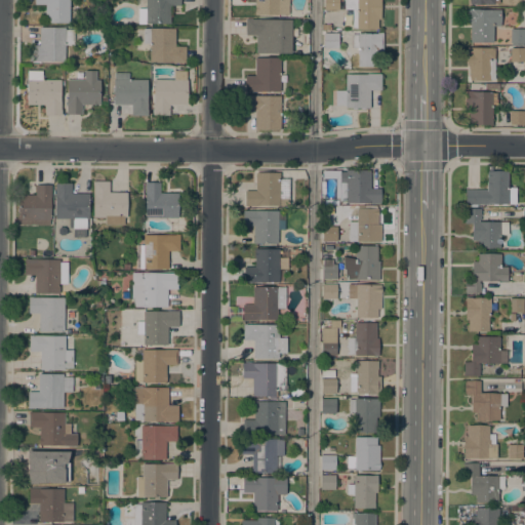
[(69,0),(69,23),(45,23),(45,4),(34,4),(34,0),(69,0)]
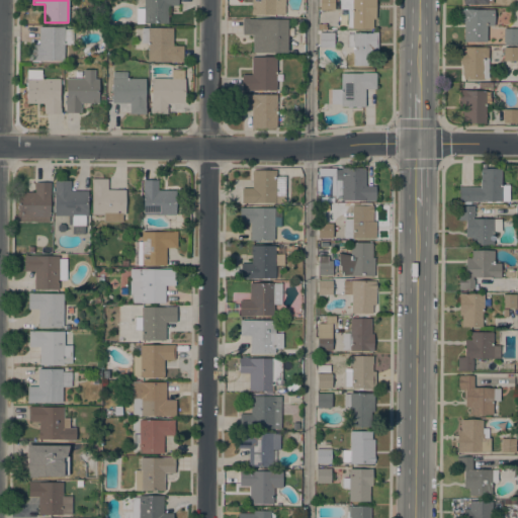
[(144,0),(177,0),(177,5),(168,5),(168,23),(144,22),(144,23),(136,23),(136,8),(144,8),(144,0)]
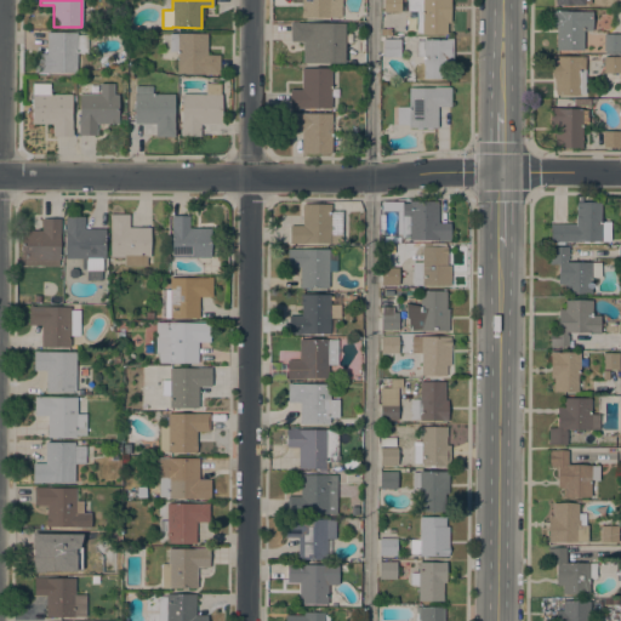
[(340,0),(340,16),(330,16),(330,17),(301,17),(301,0),(340,0)]
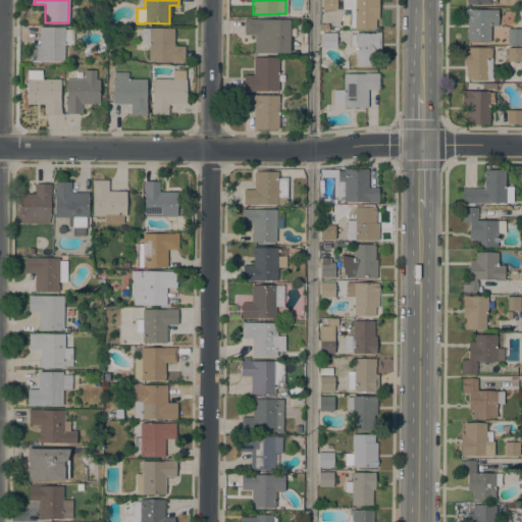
[(336,0),(336,9),(322,9),(322,0),(336,0)]
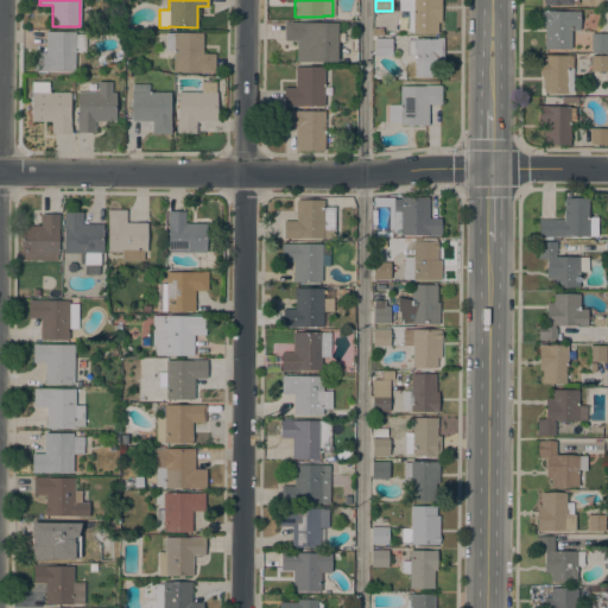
[(441,0),(441,21),(437,21),(437,33),(412,32),(407,31),(407,11),(398,11),(398,0),(441,0)]
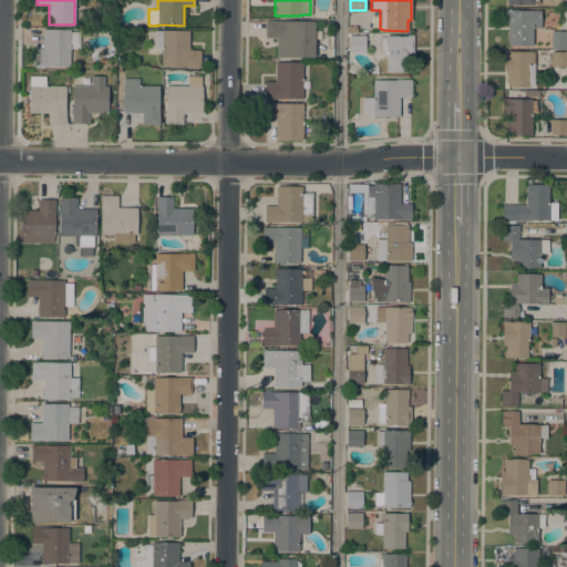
[(533,45),(507,45),(507,27),(508,27),(508,24),(503,24),(503,9),(517,9),(517,10),(540,10),(540,28),(533,28),(533,45)]
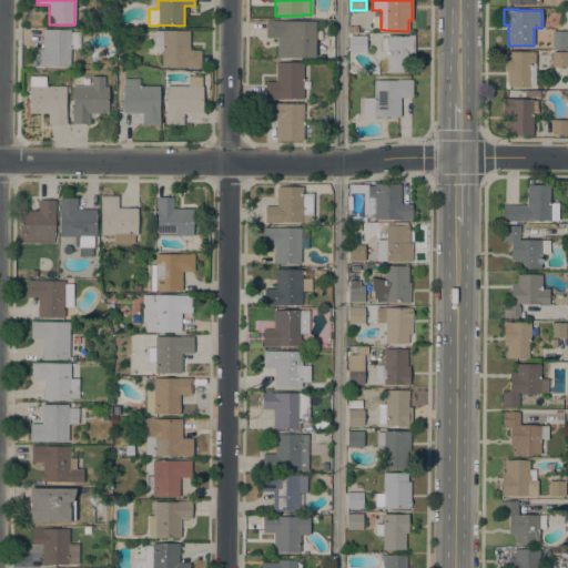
[(315,21),(314,58),(276,57),(277,38),(265,38),(265,20),(315,21)]
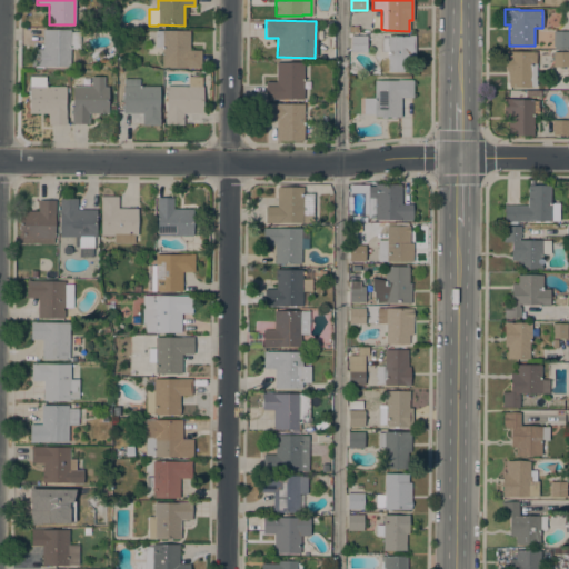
[(43,29),(70,29),(70,31),(80,31),(80,48),(70,48),(70,66),(31,66),(31,49),(43,49),(43,29)]
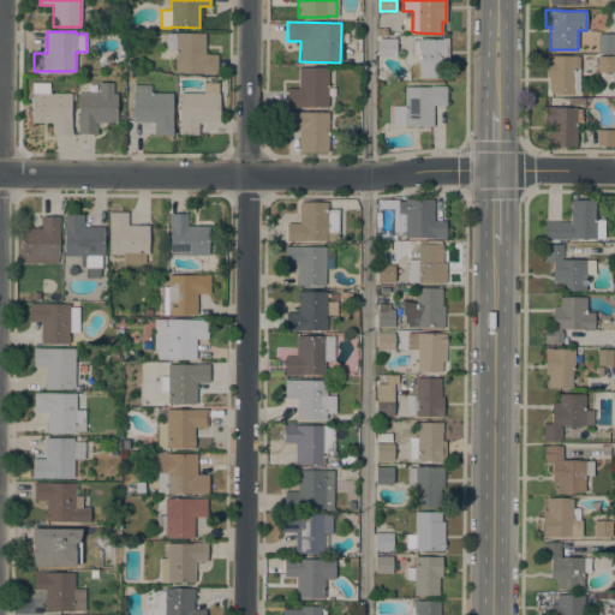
[(206,54),(218,54),(218,73),(198,73),(198,72),(175,72),(175,51),(168,51),(168,33),(204,33),(206,54)]
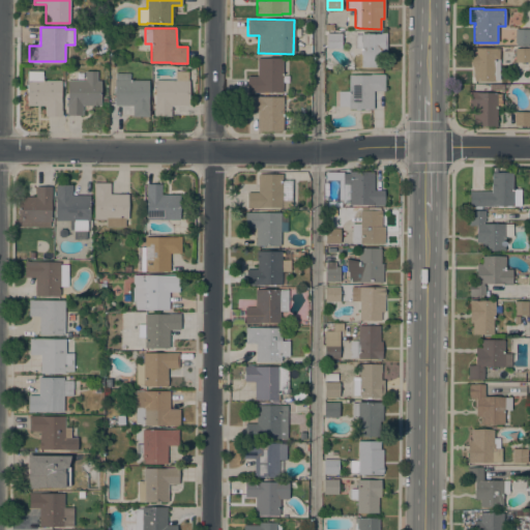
[(514,28),(529,29),(529,42),(514,42),(514,28)]
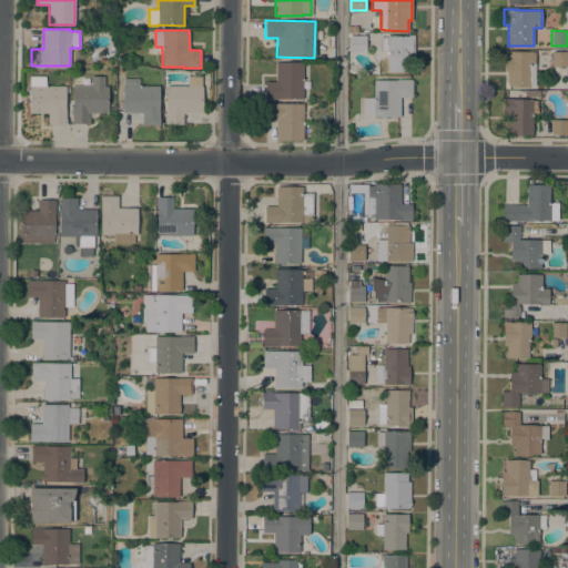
[(407,36),(407,34),(414,36),(414,53),(403,53),(403,72),(387,71),(387,51),(379,51),(379,37),(387,37),(387,36),(407,36)]
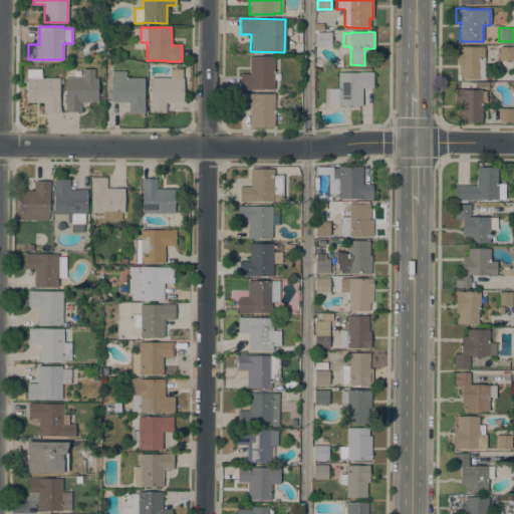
[(331,32),(331,46),(317,47),(316,32),(331,32)]
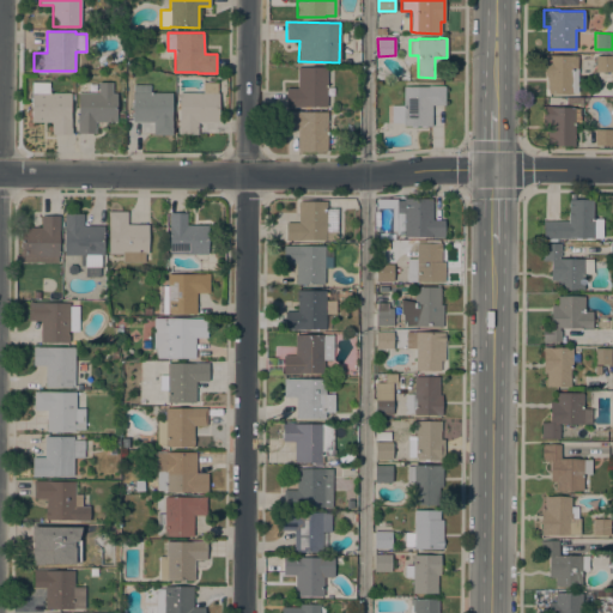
[(577,92),(571,92),(571,93),(548,93),(548,89),(547,89),(547,76),(544,76),(544,71),(545,71),(545,55),(577,55),(577,92)]
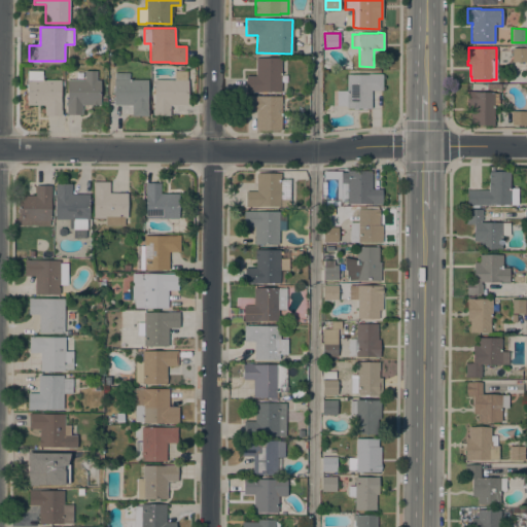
[(512,47),(526,47),(526,62),(512,62),(512,47)]
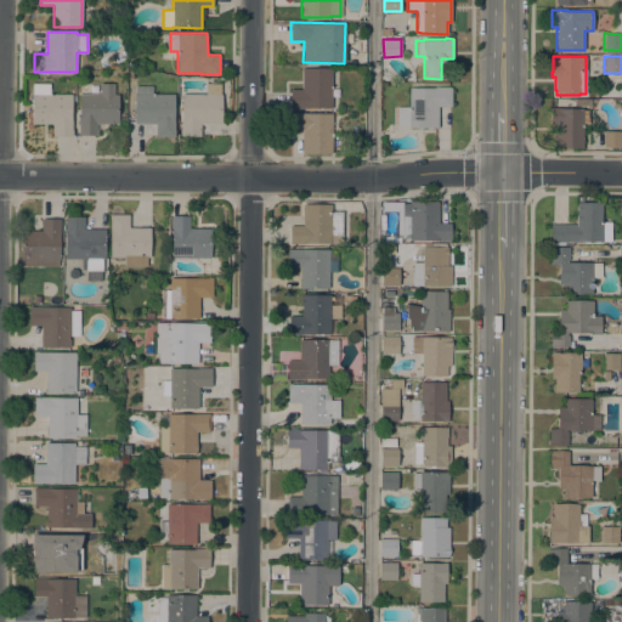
[(332,108),(295,108),(295,109),(290,109),(290,89),(301,89),(301,68),(332,68),(332,108)]
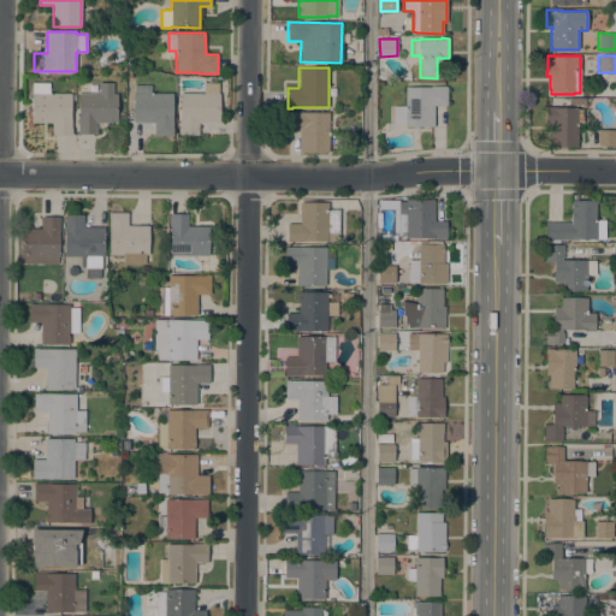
[(99,94),(99,82),(113,82),(112,94),(117,94),(117,123),(96,122),(96,134),(77,134),(77,120),(78,120),(78,93),(99,94)]
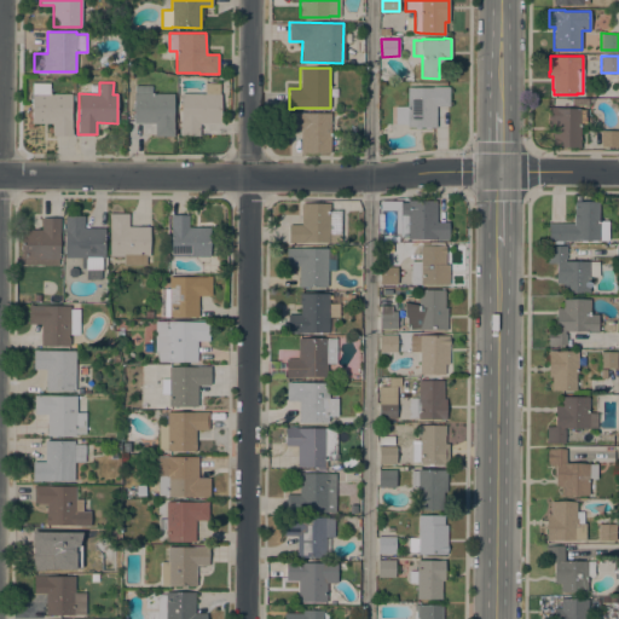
[(71,129),(71,136),(53,136),(53,123),(32,123),(32,93),(33,93),(33,85),(48,85),(48,94),(50,94),(50,93),(51,93),(51,94),(71,94),(71,129)]
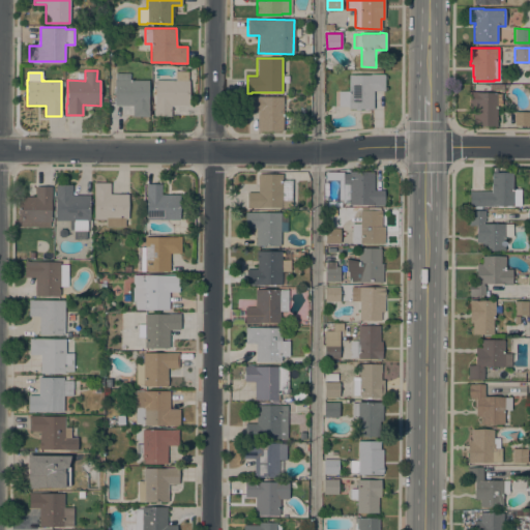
[(148,80),(148,116),(133,116),(133,105),(115,105),(115,80),(115,74),(129,74),(129,80),(148,80)]
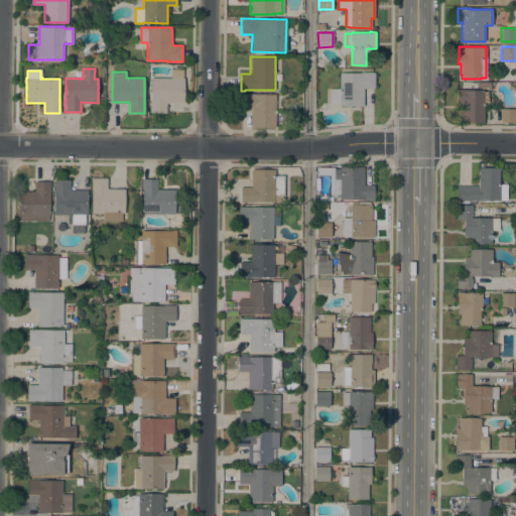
[(150,78),(171,78),(171,73),(181,73),(181,78),(183,78),(183,103),(165,103),(165,113),(150,113),(150,78)]
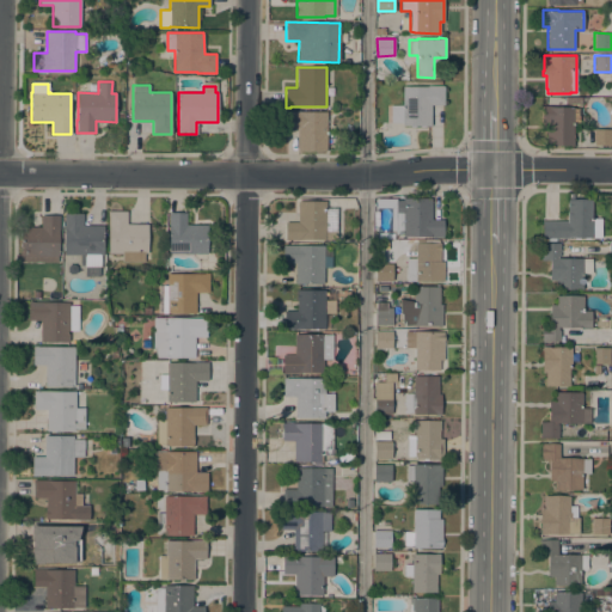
[(444,86),(444,104),(430,104),(430,126),(402,126),(402,122),(391,122),(391,105),(403,105),(403,86),(444,86)]
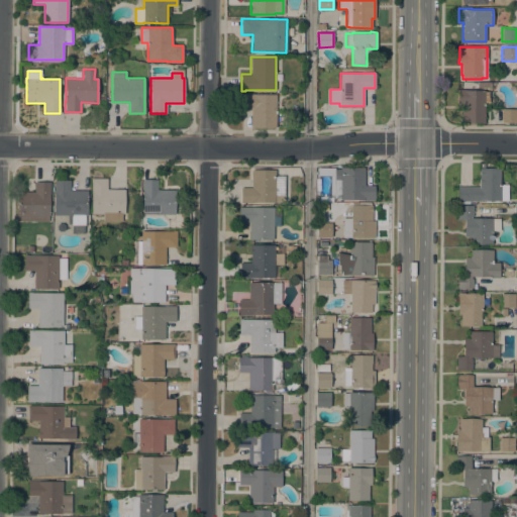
[(484,123),(461,122),(461,111),(462,111),(462,103),(457,103),(457,97),(459,97),(459,89),(462,89),(462,90),(485,90),(485,91),(490,91),(489,103),(485,103),(484,123)]
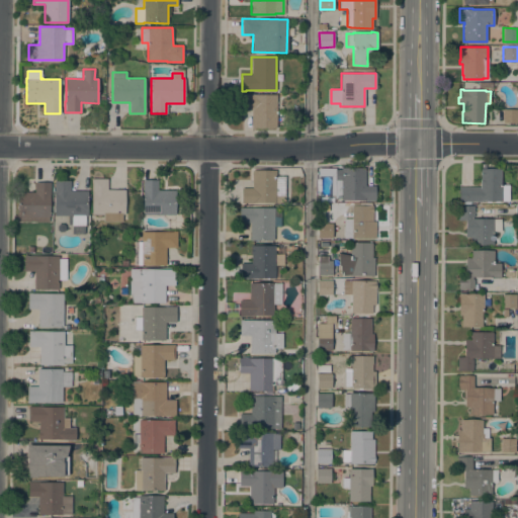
[(276,127),(252,127),(252,109),(241,109),(241,93),(252,93),(252,94),(276,94),(276,127)]
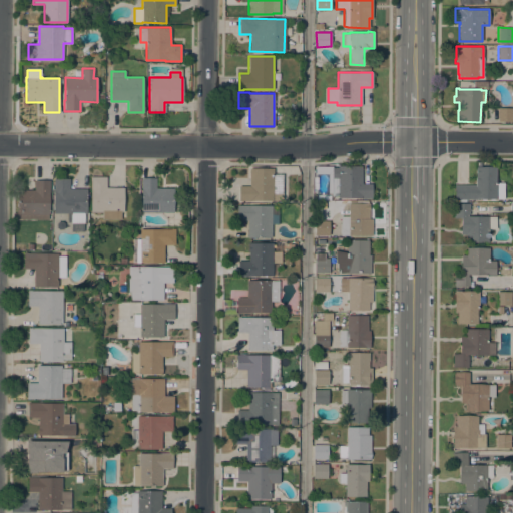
[(498,108),(512,108),(512,121),(498,121),(498,108)]
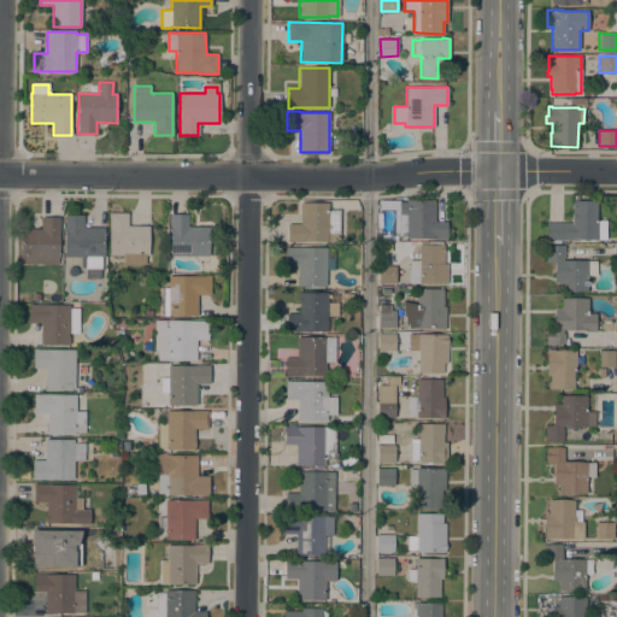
[(435,200),(435,221),(447,221),(447,240),(435,240),(432,238),(422,238),(406,238),(406,235),(399,235),(399,231),(394,231),(394,210),(378,210),(378,200),(400,200),(400,201),(406,201),(406,199),(435,200)]
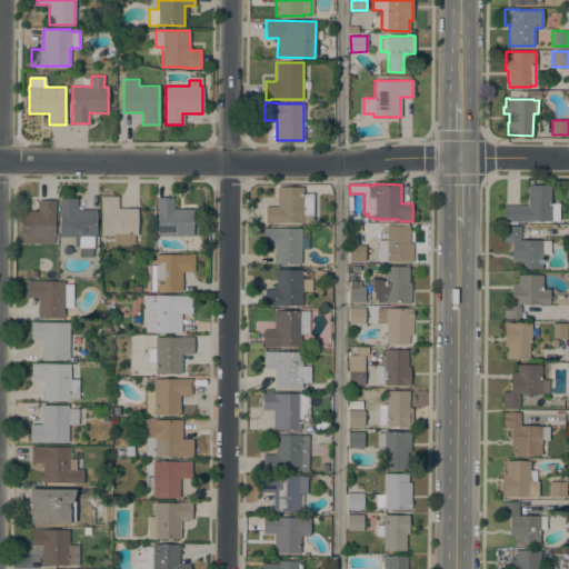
[(527,206),(528,185),(549,185),(549,201),(551,201),(551,202),(559,202),(559,220),(548,220),(548,222),(542,222),(542,221),(539,221),(539,222),(533,222),(533,221),(517,221),(517,223),(508,223),(508,221),(505,221),(505,205),(527,206)]
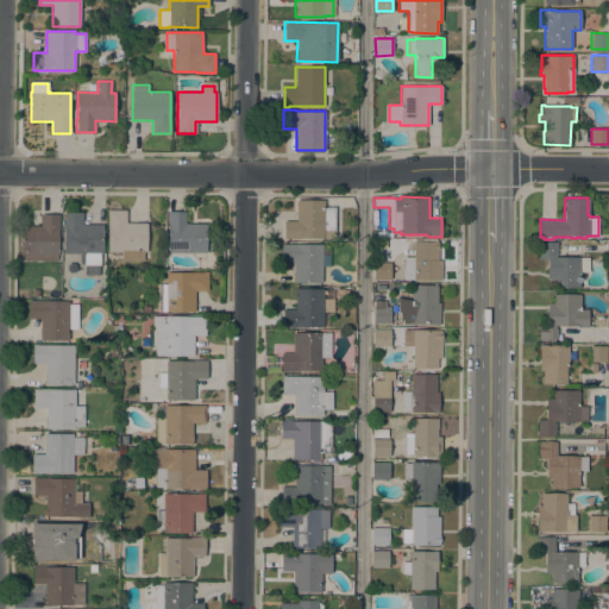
[(325,200),(325,206),(336,206),(336,239),(283,238),(283,220),(296,220),(296,200),(325,200)]
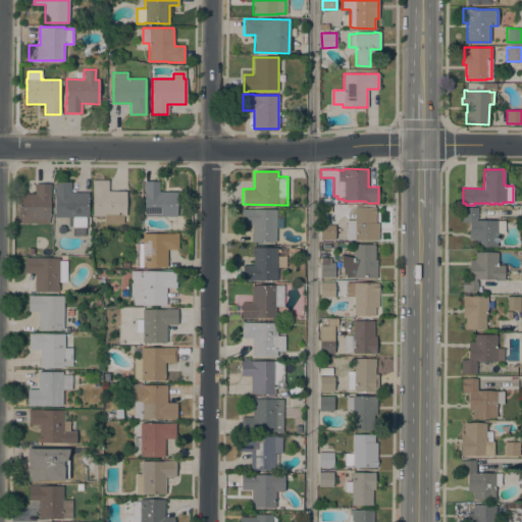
[(144,216),(145,180),(159,180),(159,192),(176,192),(176,216),(144,216)]
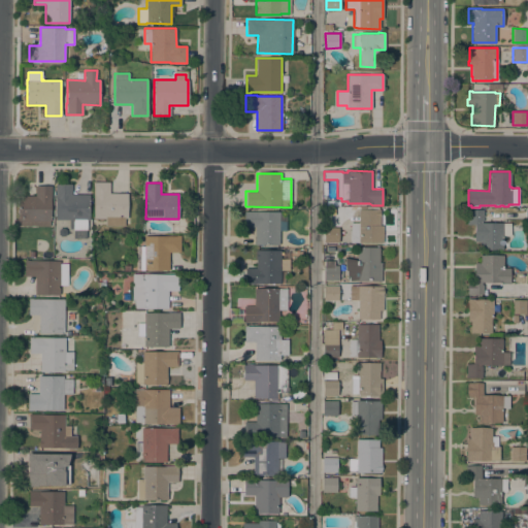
[(55,220),(56,184),(71,184),(71,194),(89,195),(89,219),(87,219),(87,230),(86,230),(86,237),(73,237),(73,230),(72,230),(72,228),(69,228),(69,220),(55,220)]
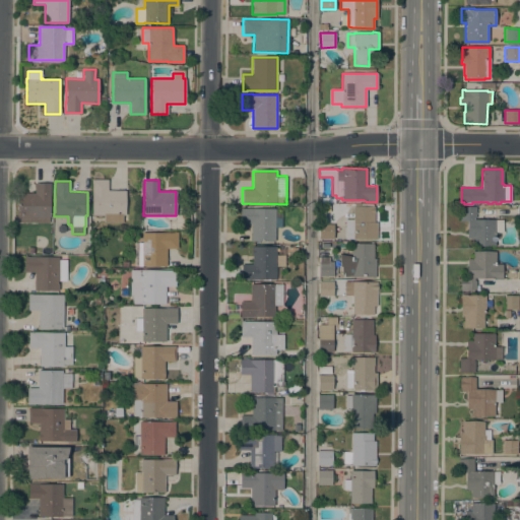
[(91,181),(108,181),(108,190),(125,190),(125,214),(123,214),(123,221),(104,222),(104,214),(91,214),(91,181)]
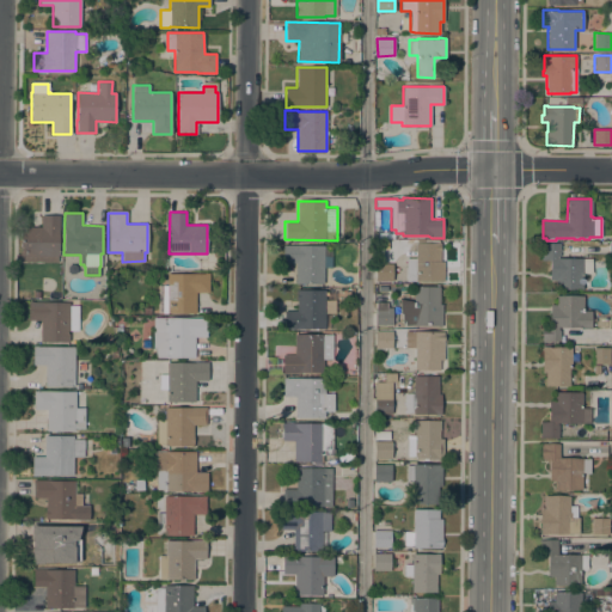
[(59,262),(20,262),(22,255),(20,255),(20,227),(41,227),(41,214),(59,215),(59,262)]
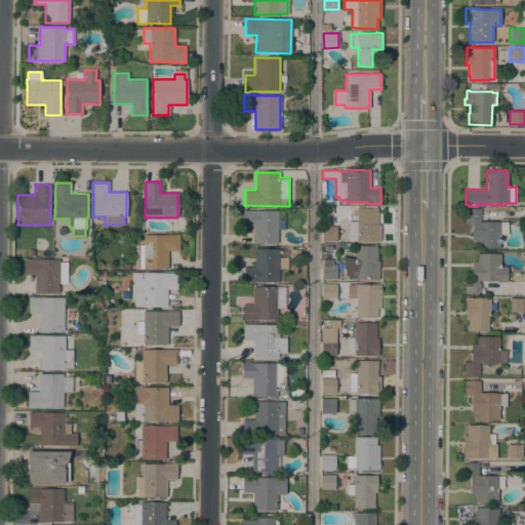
[(349,221),(357,221),(357,207),(377,207),(377,224),(380,224),(380,241),(348,241),(349,221)]
